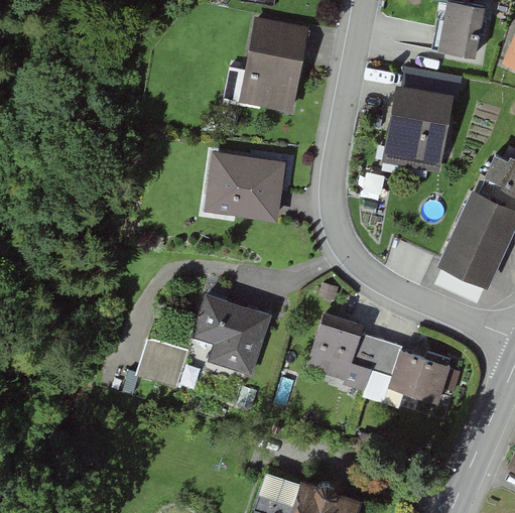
[(500,15),(461,3),(447,47),(487,59),(500,15)]
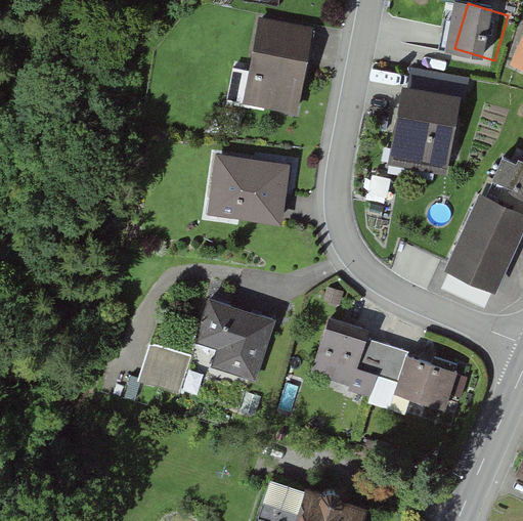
[(312,28),(257,17),(242,104),(297,115),(312,28)]
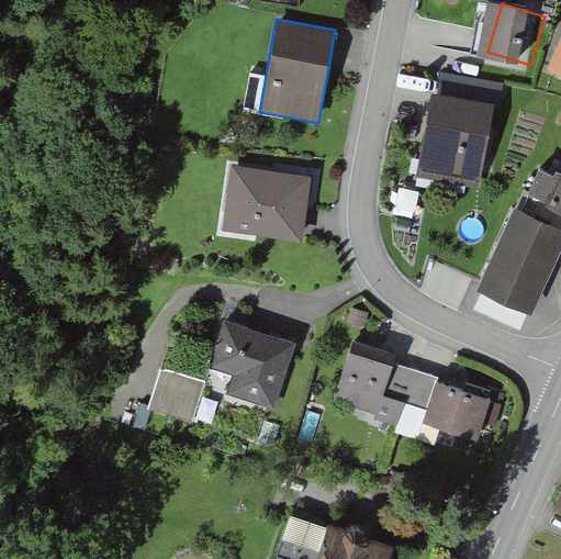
[(508,90),(444,78),(426,176),(490,187),(508,90)]
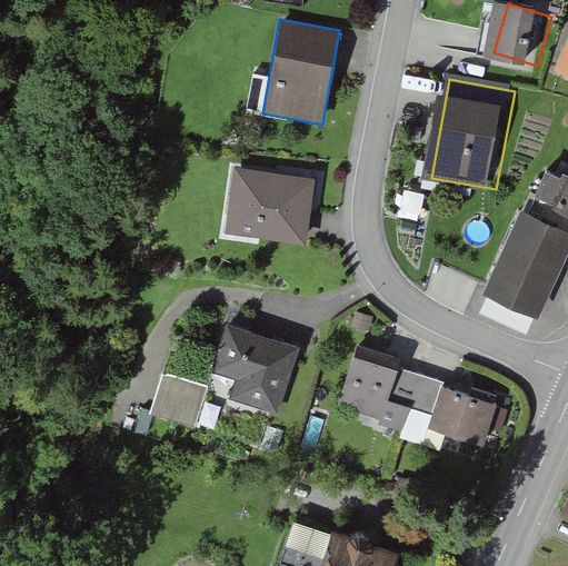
[(315,179),(233,167),(223,235),(306,246),(315,179)]
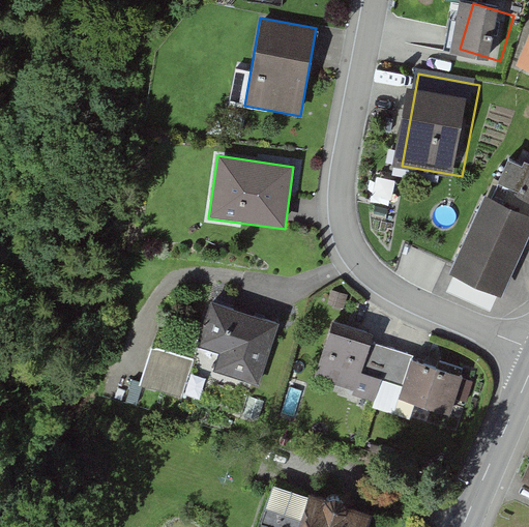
[(528,168),(508,158),(497,183),(528,197),(528,168)]
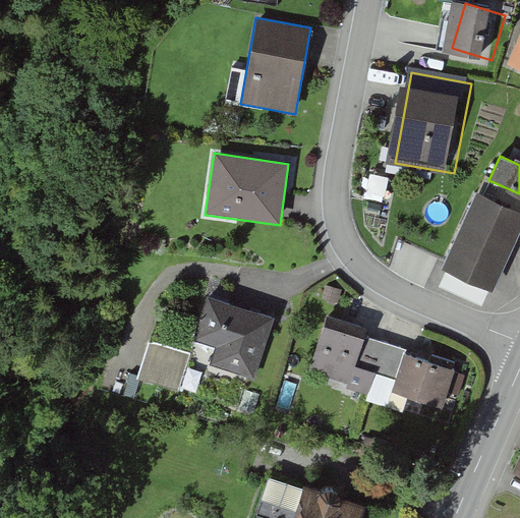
[(519,213),(476,193),(443,266),(490,287),(519,222),(519,213)]
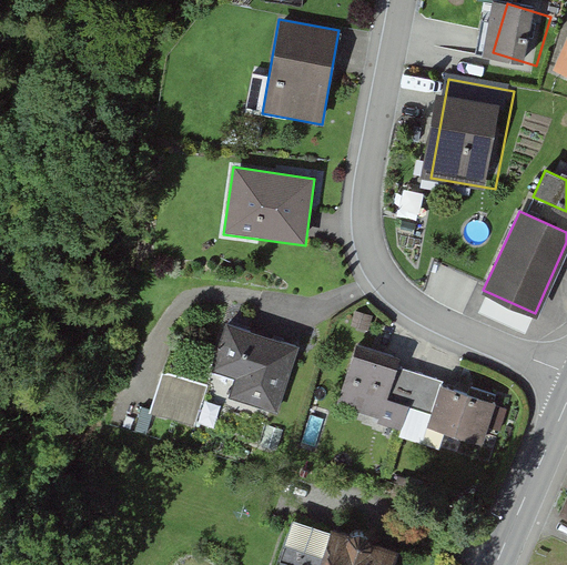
[(299,346),(226,323),(210,372),(234,381),(229,400),(276,415),(299,346)]
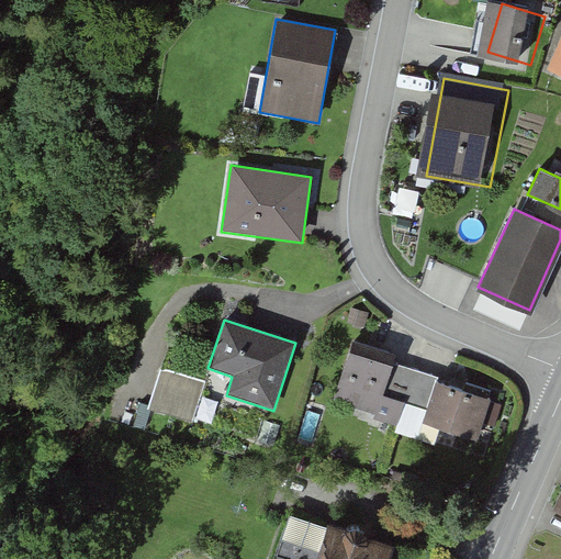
[(491,399),(349,350),(332,401),(374,415),(372,420),(395,427),(404,402),(426,410),(423,421),(477,439),(491,399)]
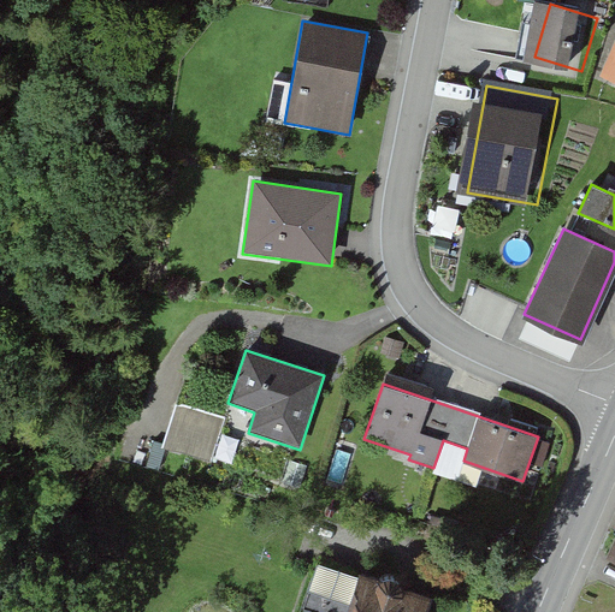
[(164,449),(211,467),(228,423),(179,405),(164,449)]
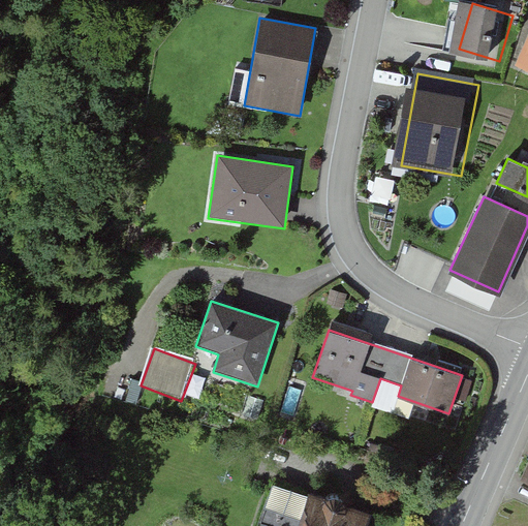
[(365,525),(371,511),(308,489),(294,525),(365,525)]
